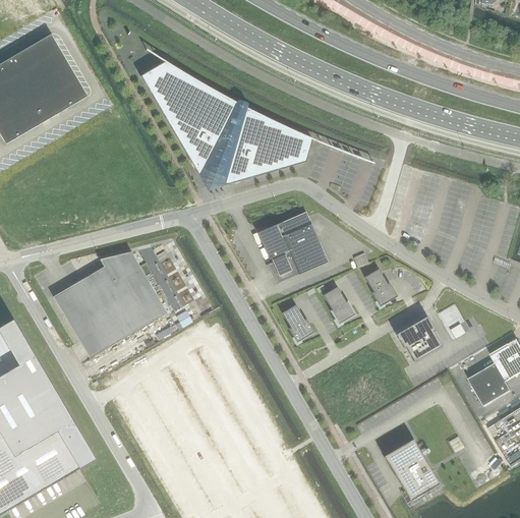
[(0,130),(7,142),(89,94),(84,93),(52,37),(52,33),(23,49),(0,62),(0,130)]
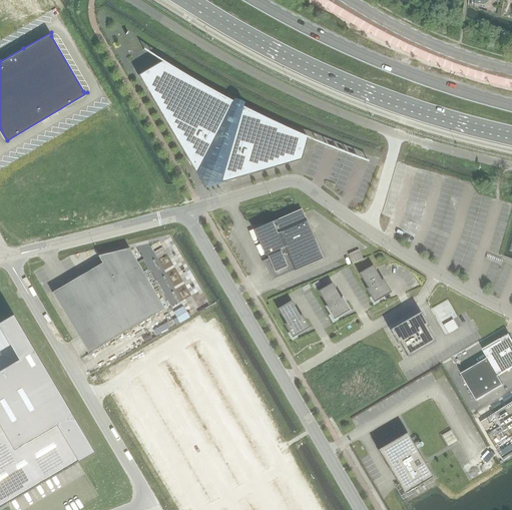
[(162,59),(145,48),(144,50),(161,60),(162,59)]
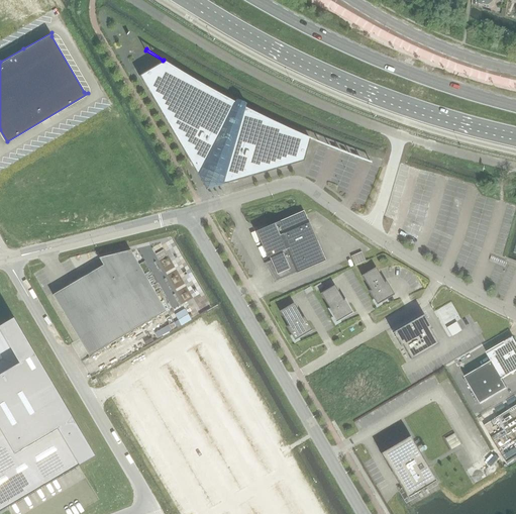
[(164,60),(163,61),(140,74),(198,173),(207,188),(222,183),(304,159),(310,138),(310,136),(293,129),(274,120),(250,109),(250,108),(245,105),(247,101),(236,97),(235,100),(230,97),(230,98),(220,93),(196,79),(183,71),(174,66),(164,60)]
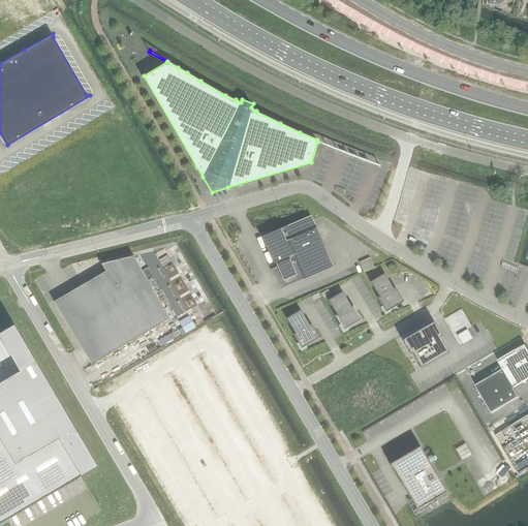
[(380,164),(317,140),(317,142),(380,165),(380,164)]
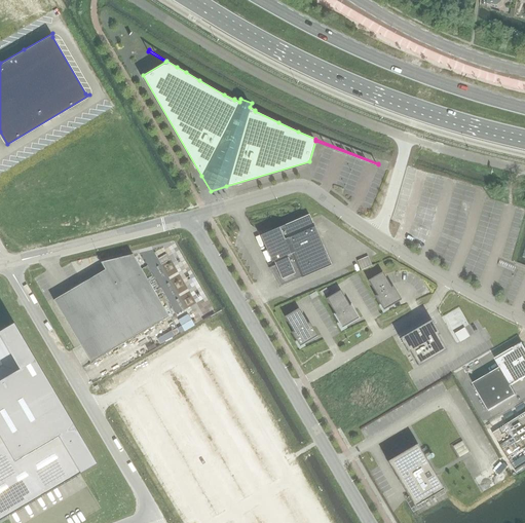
[(274,227),(261,233),(269,253),(271,252),(275,262),(269,265),(282,285),(332,263),(311,217),(310,212),(274,227)]
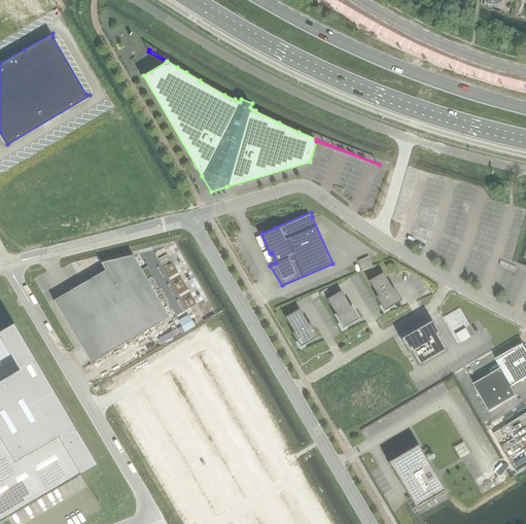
[(101,332),(112,349),(170,315),(143,270),(141,271),(132,253),(115,257),(102,260),(106,268),(55,299),(81,343),(101,332)]
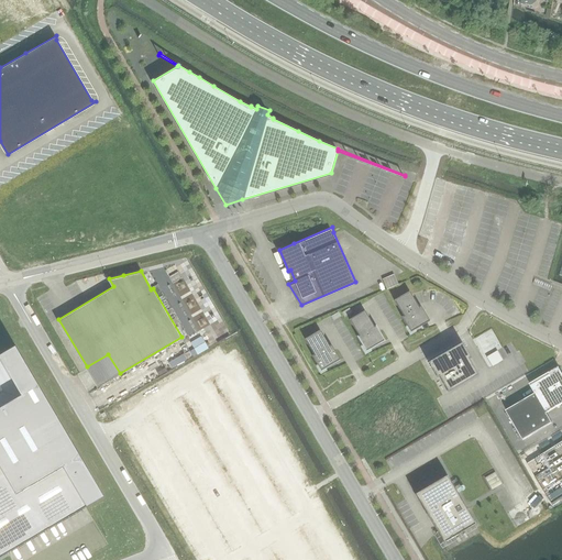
[(399,282),(395,273),(395,272),(384,276),(387,286),(399,282)]
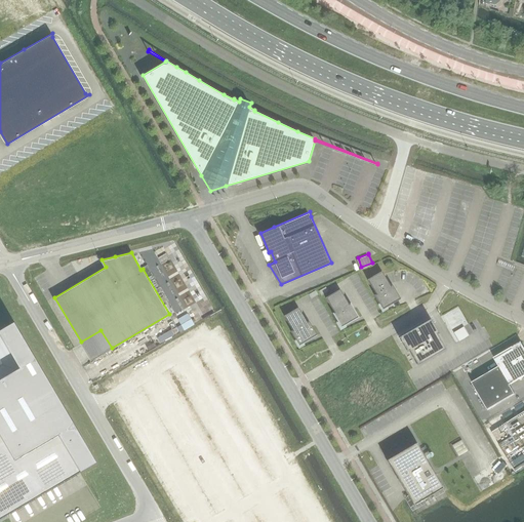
[(391,283),(383,269),(368,277),(376,291),(375,292),(384,308),(401,296),(393,282),(391,283)]
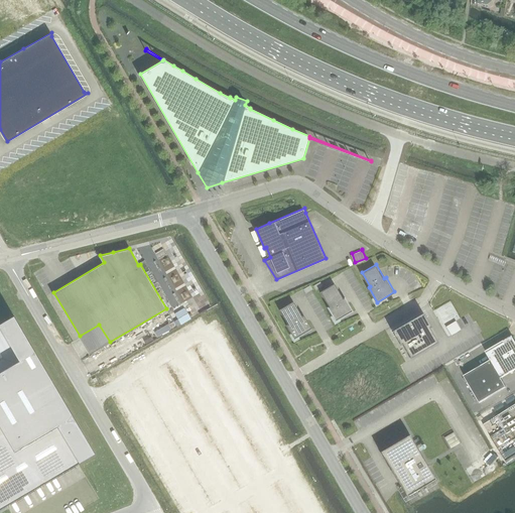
[(320,280),(314,284),(316,288),(324,284),(320,280)]
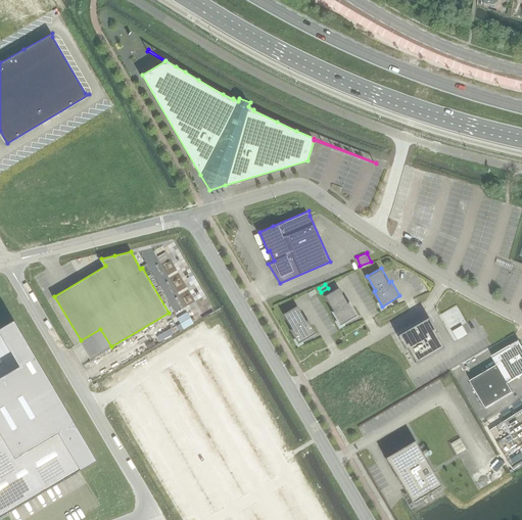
[(325,294),(334,309),(332,310),(340,324),(358,314),(349,299),(347,300),(339,286),(325,294)]
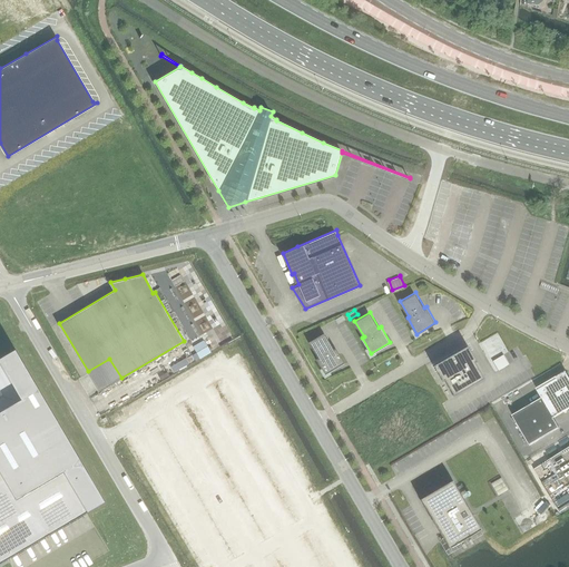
[(343,313),(336,318),(339,322),(346,318),(343,313)]
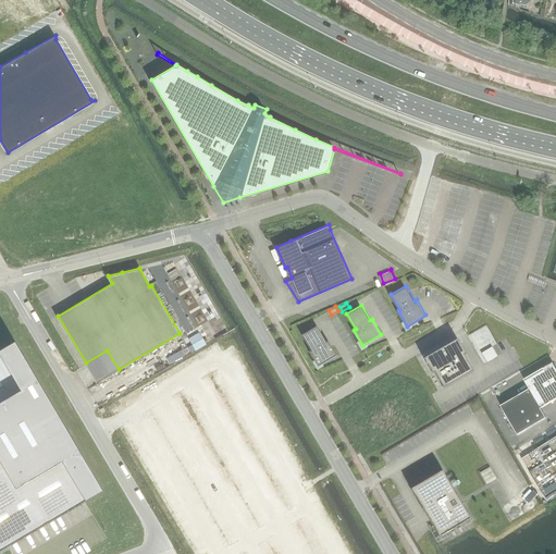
[(309,349),(319,365),(337,354),(328,339),(326,340),(317,324),(303,333),(311,348),(309,349)]
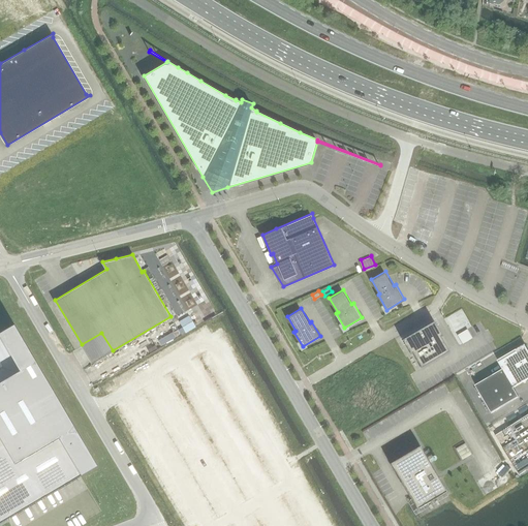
[(192,318),(182,323),(183,326),(180,328),(183,333),(186,331),(196,325),(192,318)]
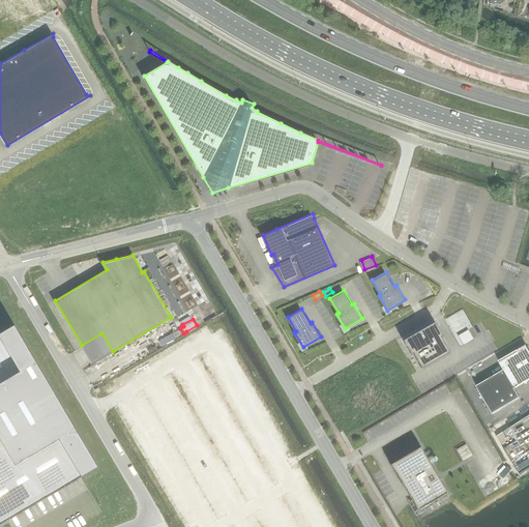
[(422,367),(450,350),(442,335),(444,334),(435,320),(404,339),(412,353),(414,352),(422,367)]
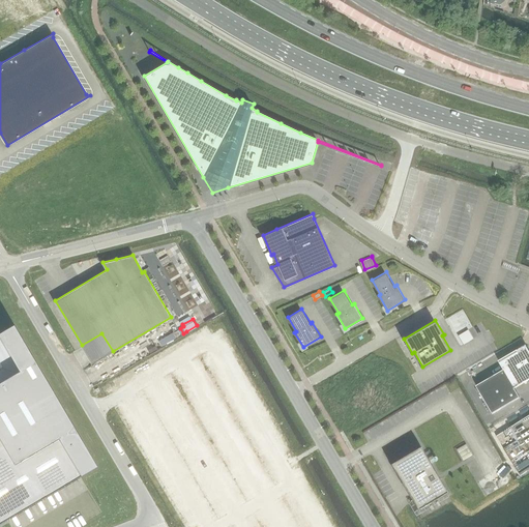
[(13,325),(0,332),(0,522),(96,466),(13,325)]
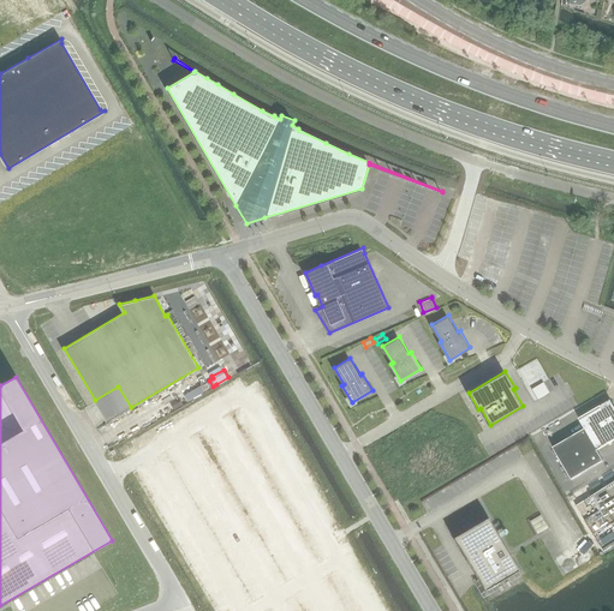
[(532,387),(538,396),(550,390),(544,379),(532,387)]
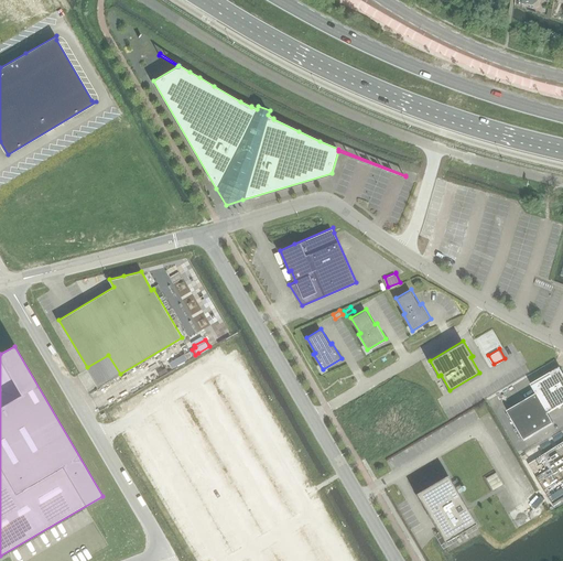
[(108,355),(87,367),(97,386),(120,374),(108,355)]
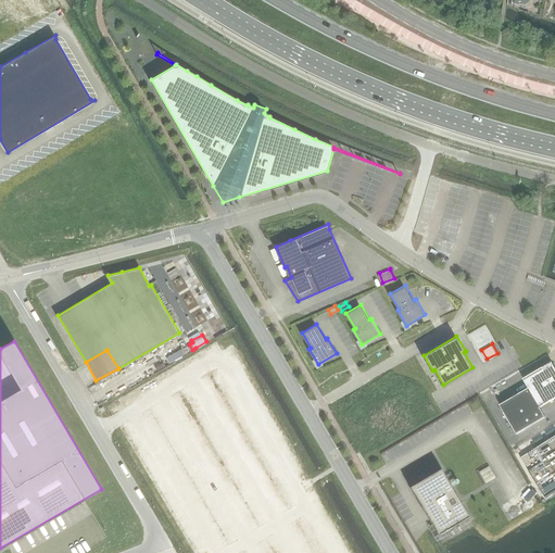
[(501,402),(517,431),(546,414),(541,405),(554,397),(554,363),(553,360),(524,376),(529,386),(501,402)]
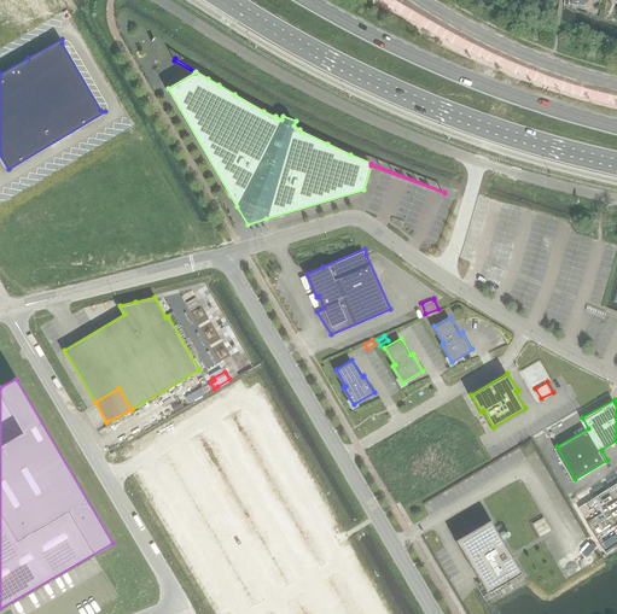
[(616,481),(580,506),(589,520),(604,512),(612,525),(616,522),(616,481)]
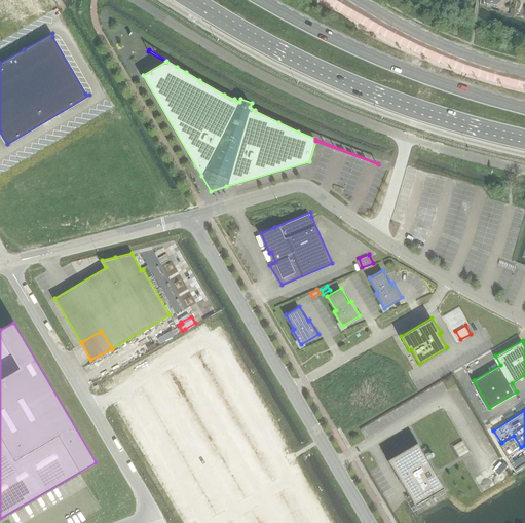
[(454,444),(460,455),(470,449),(463,438),(454,444)]
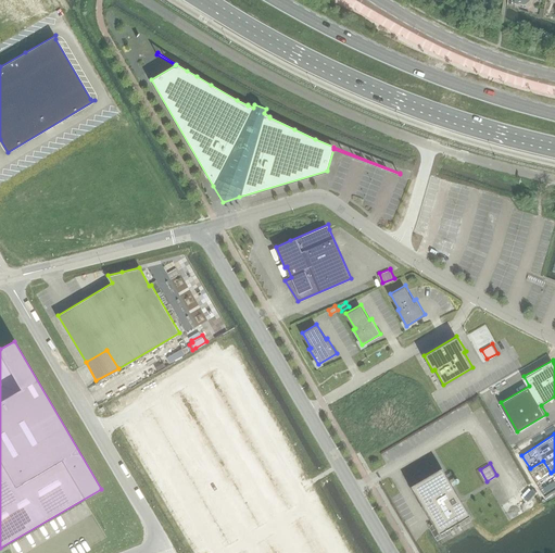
[(442,466),(411,485),(439,533),(470,515),(442,466)]
